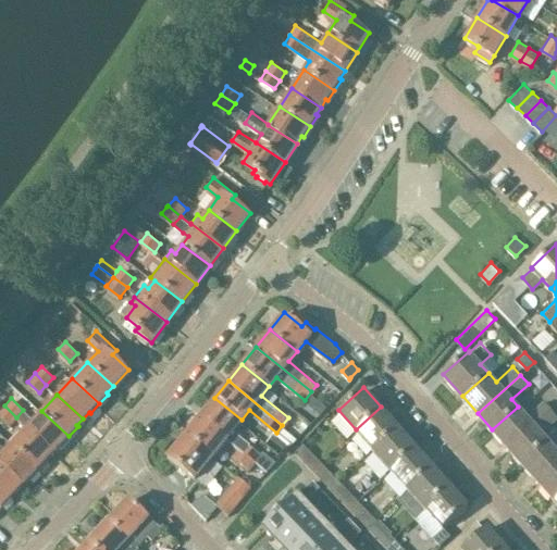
[(214,398),(200,415),(227,437),(239,447),(255,459),(260,451),(233,429),(242,420),(214,398)]
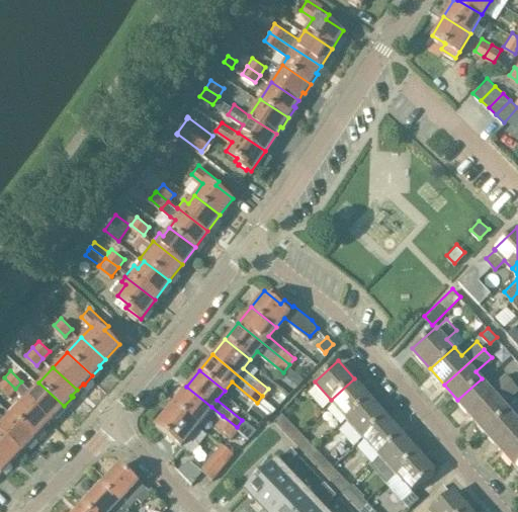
[(482,378),(457,400),(471,415),(512,378),(505,370),(489,386),(482,378)]
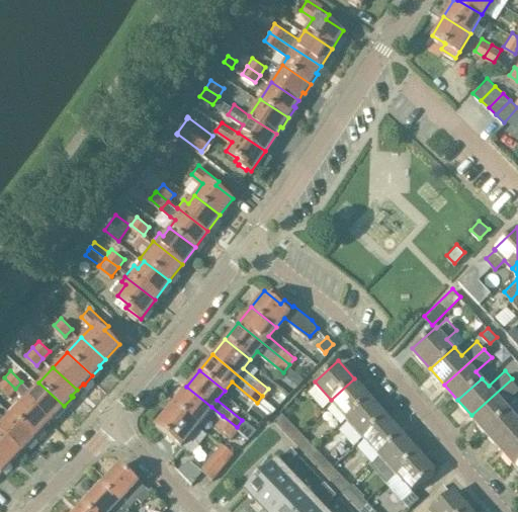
[(0,386),(9,396),(15,389),(4,377),(0,380),(0,386)]
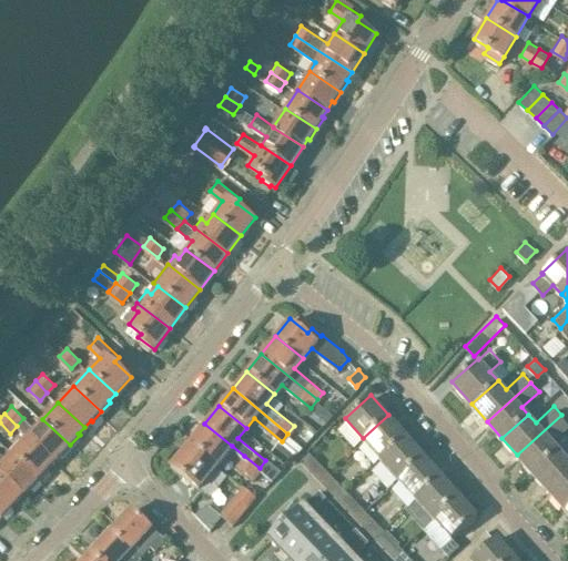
[(407,435),(388,415),(363,438),(381,458),(407,435)]
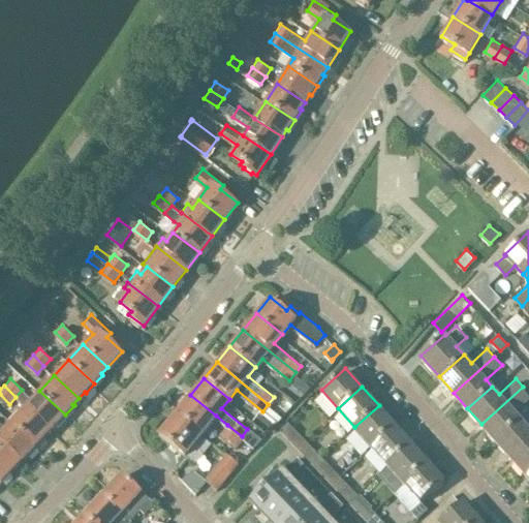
[(528,394),(523,387),(481,424),(496,440),(520,418),(514,410),(528,396),(528,394)]
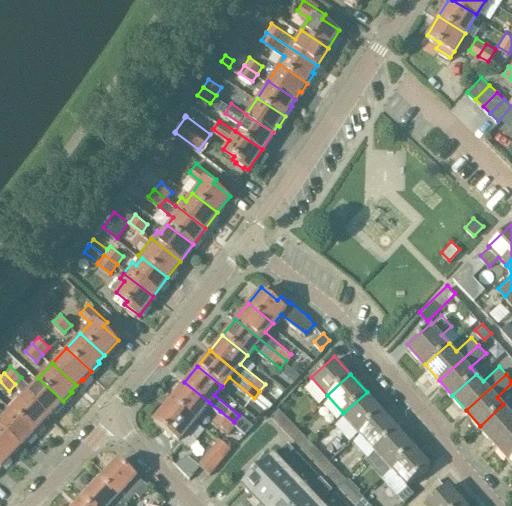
[(21,377),(15,384),(25,392),(48,414),(54,408),(56,409),(63,401),(38,378),(31,386),(21,377)]
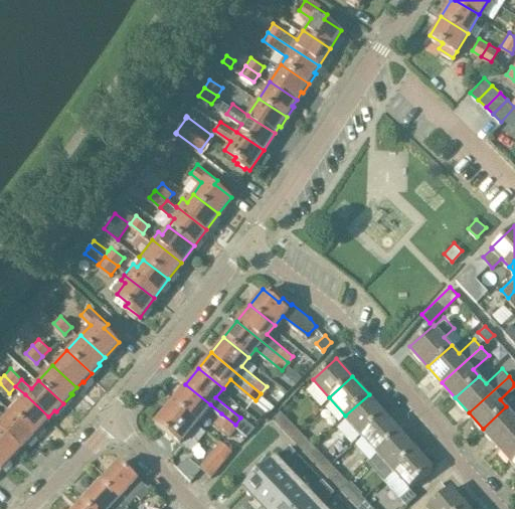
[(197,420),(210,404),(185,384),(172,400),(197,420)]
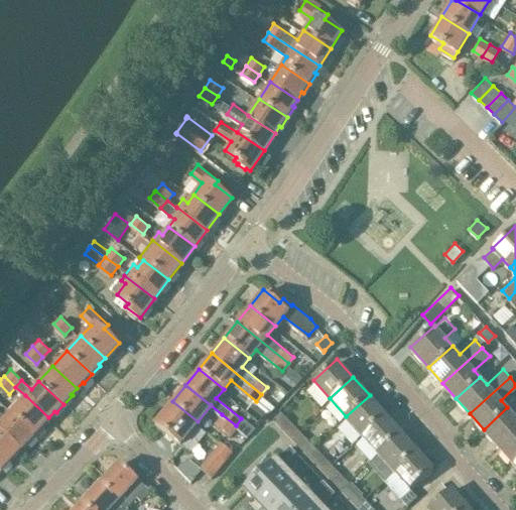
[(43,423),(48,417),(25,395),(11,410),(36,433),(44,425),(43,423)]
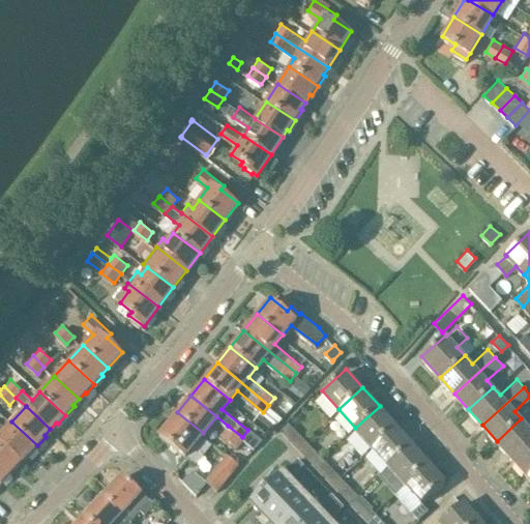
[(355,428),(371,446),(395,425),(380,406),(355,428)]
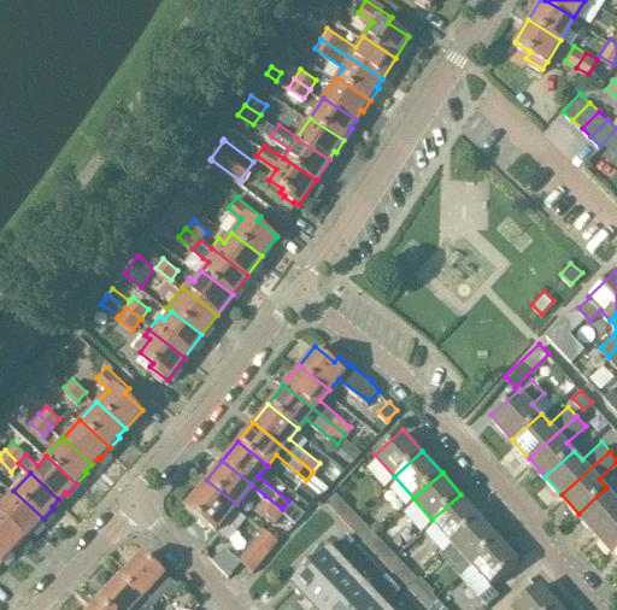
[(216,529),(236,504),(206,480),(186,505),(216,529)]
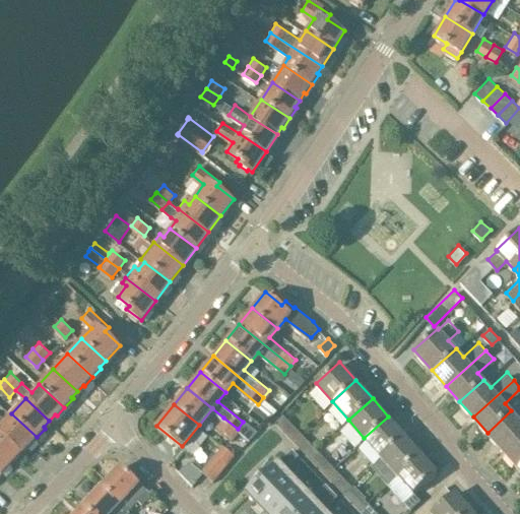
[(511,410),(488,433),(501,448),(519,430),(519,415),(518,419),(517,418),(511,410)]
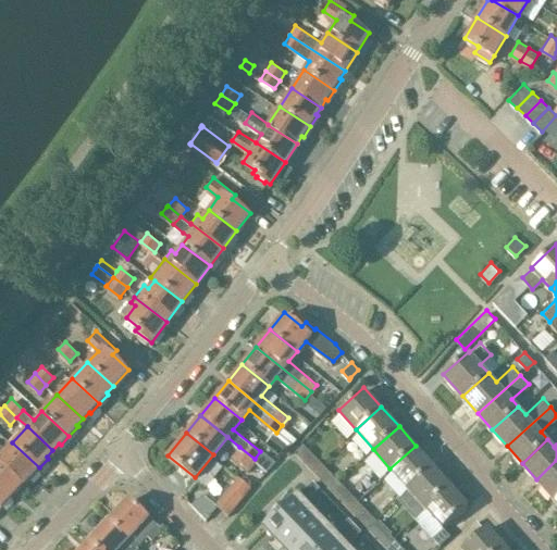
[(294,449),(311,467),(316,463),(318,466),(323,461),(304,440),(294,449)]
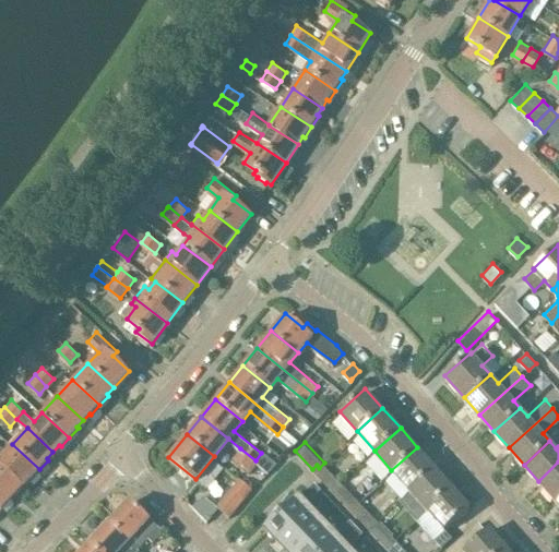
[(0,462),(23,484),(30,477),(31,479),(39,469),(12,444),(7,451),(0,444),(0,462)]
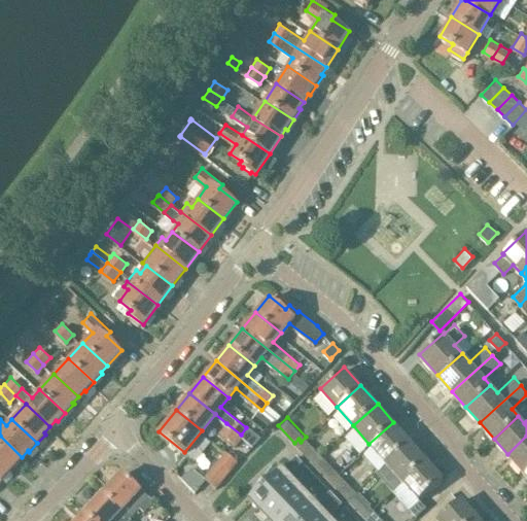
[(369,444),(386,462),(410,440),(393,422),(369,444)]
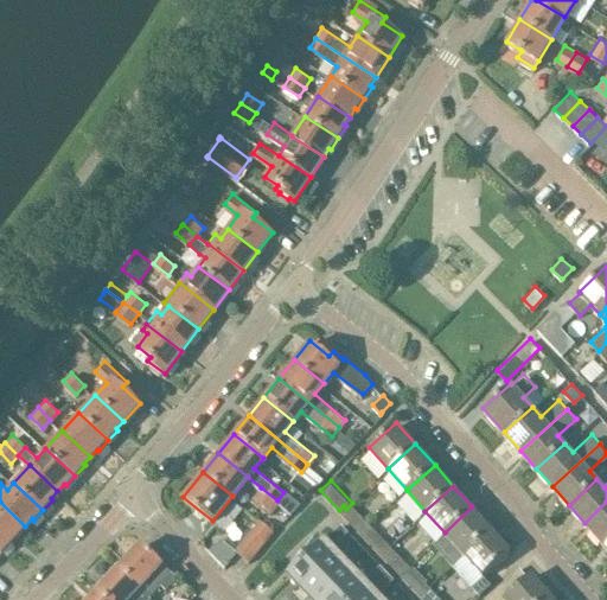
[(270,509),(278,500),(261,487),(254,496),(270,509)]
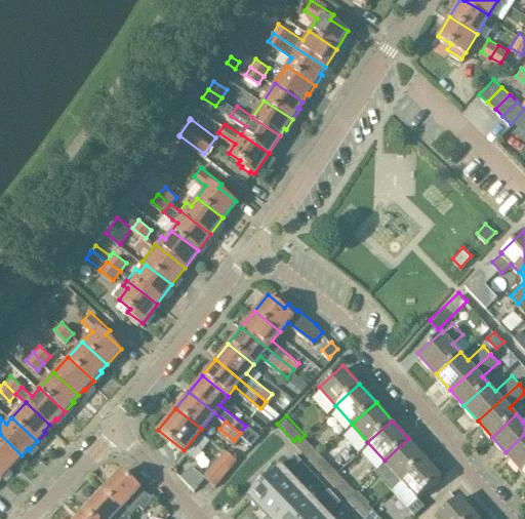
[(0,477),(1,477),(22,455),(0,434),(0,477)]
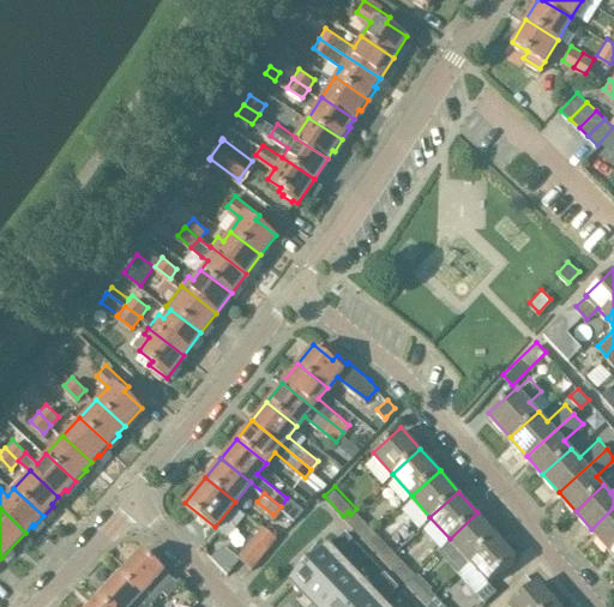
[(613,508),(591,529),(609,548),(613,544),(613,508)]
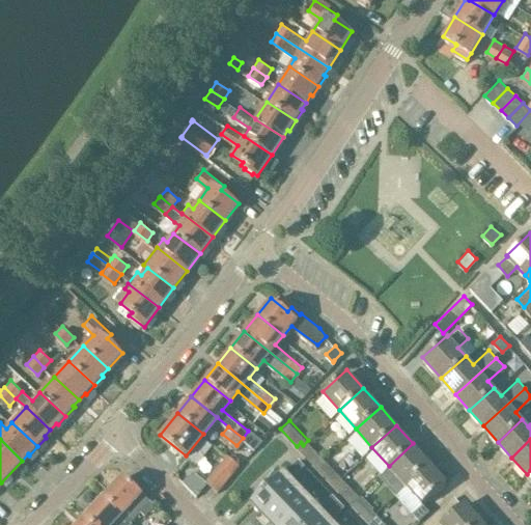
[(315,465),(324,457),(308,440),(303,445),(301,442),(297,446),(315,465)]
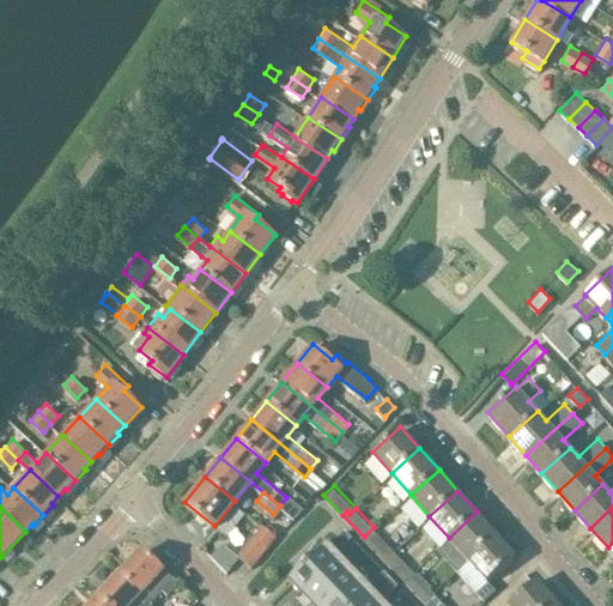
[(468,559),(496,533),(477,511),(449,538),(468,559)]
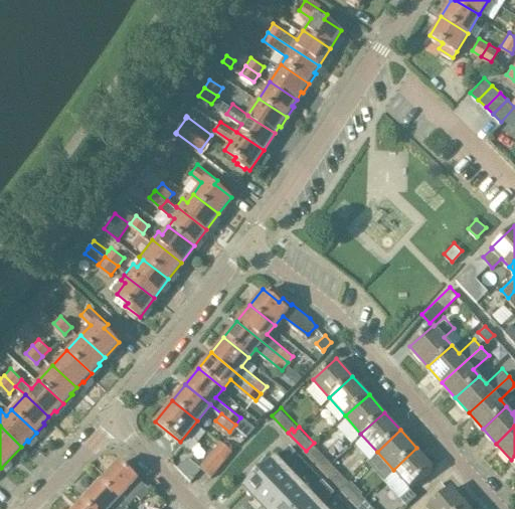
[(200,465),(201,466),(211,474),(232,449),(220,440),(200,465)]
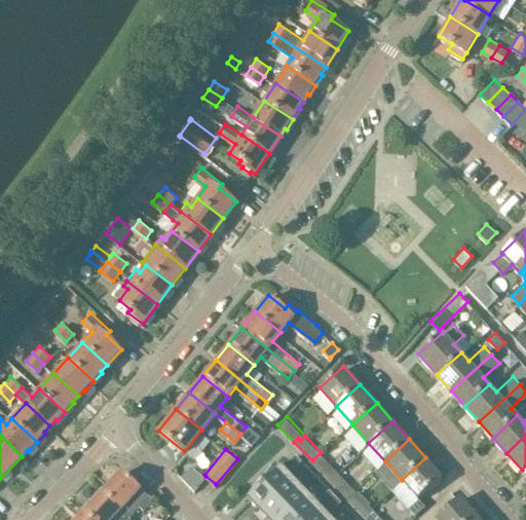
[(315,500),(288,472),(302,459),(296,452),(283,466),(282,465),(280,466),(276,461),(257,480),(261,484),(249,496),(271,519),(334,519),(328,513),(341,499),(329,487),(315,500)]
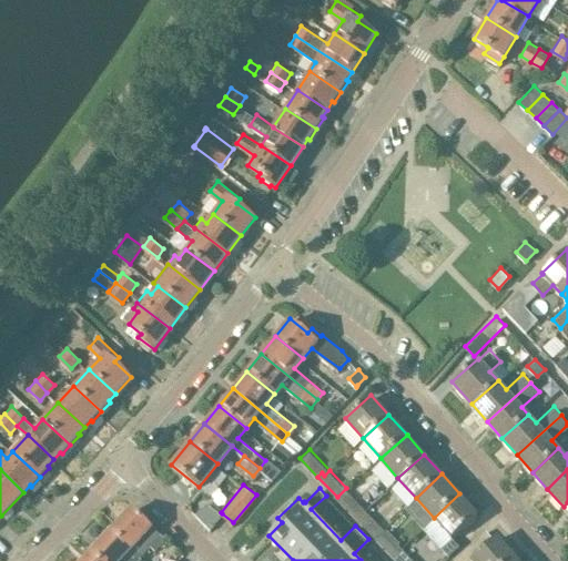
[(365,507),(346,488),(337,497),(355,516),(365,507)]
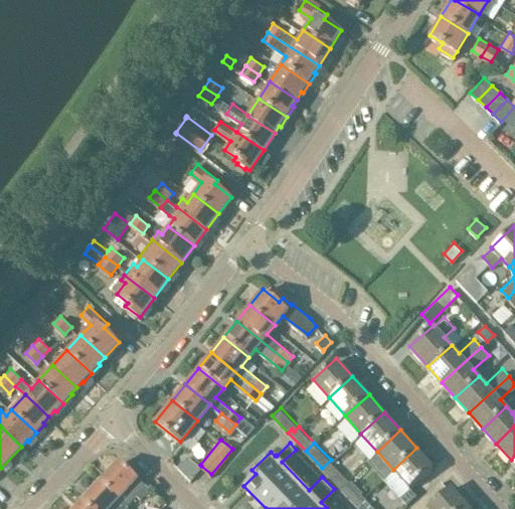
[(433,466),(416,448),(393,470),(409,488),(433,466)]
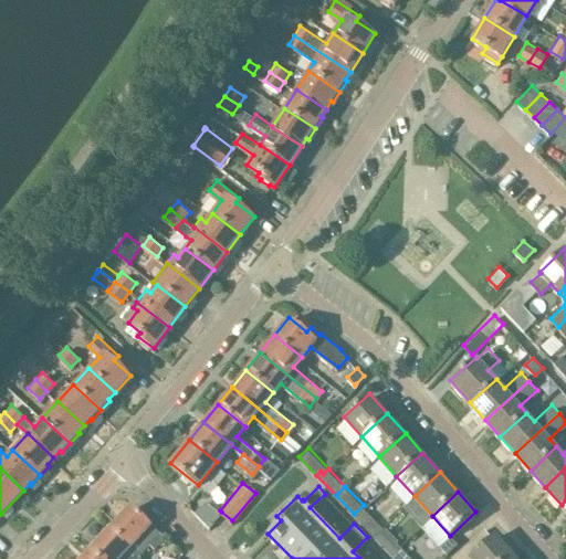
[(130,505),(109,527),(130,546),(139,555),(149,544),(154,548),(164,536),(152,524),(130,505)]
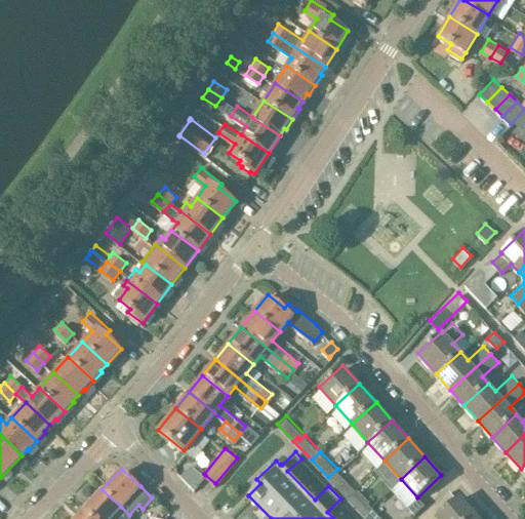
[(355,488),(337,469),(328,477),(346,496),(355,488)]
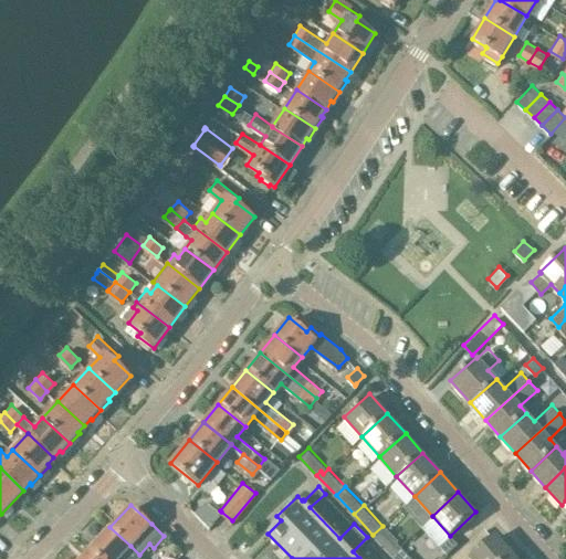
[(394,547),(399,542),(383,526),(373,535),(391,554),(396,549),(394,547)]
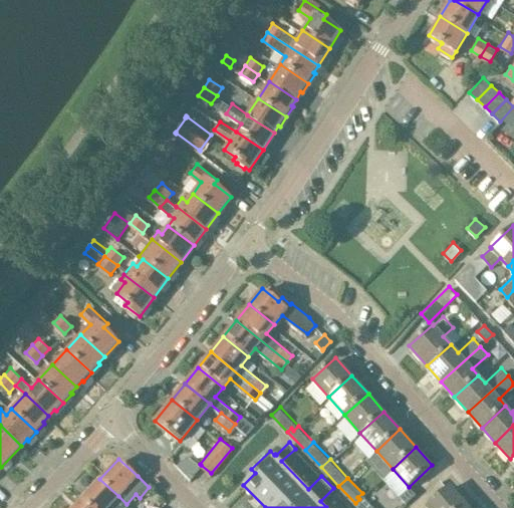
[(427,507),(459,507),(466,503),(450,485),(447,487),(440,478),(410,504),(413,507),(424,507),(426,506),(427,507)]
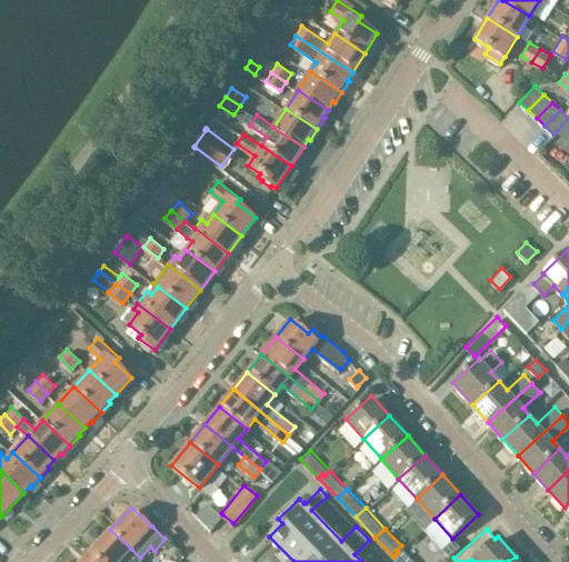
[(110,530),(90,552),(101,561),(136,561),(140,558),(131,549),(110,530)]
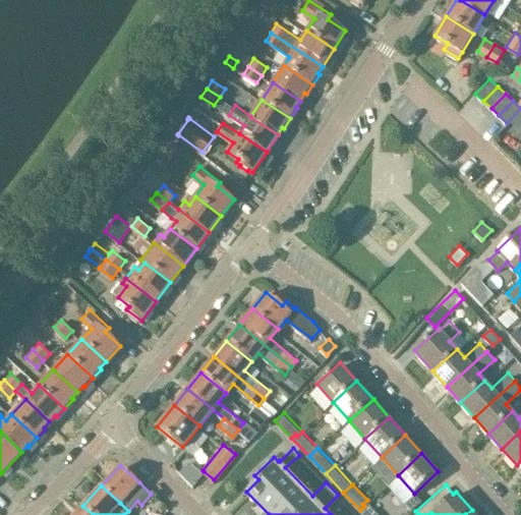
[(414,494),(406,501),(412,508),(420,501),(414,494)]
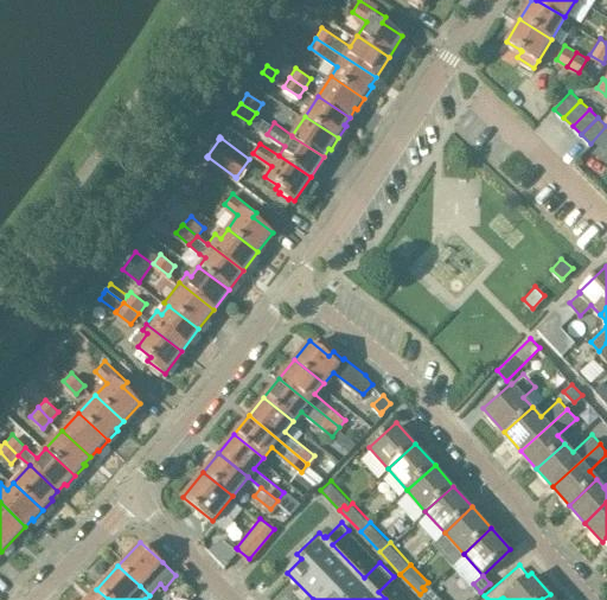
[(425,589),(420,594),(425,599),(445,599),(428,582),(422,587),(425,589)]
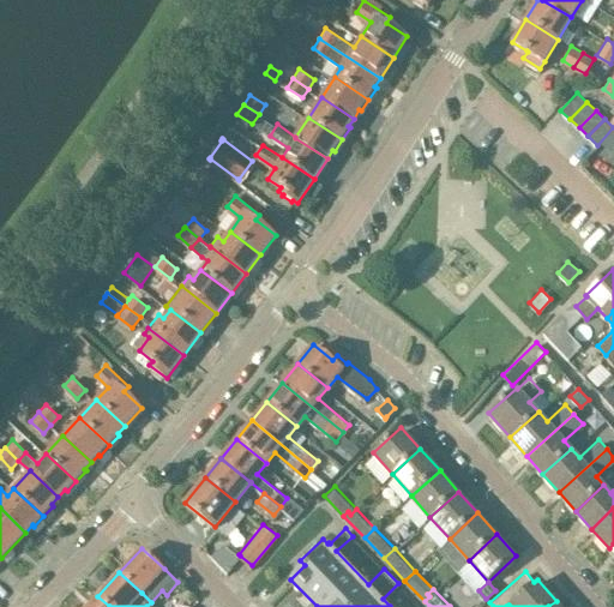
[(109,606),(97,596),(86,606),(109,606)]
